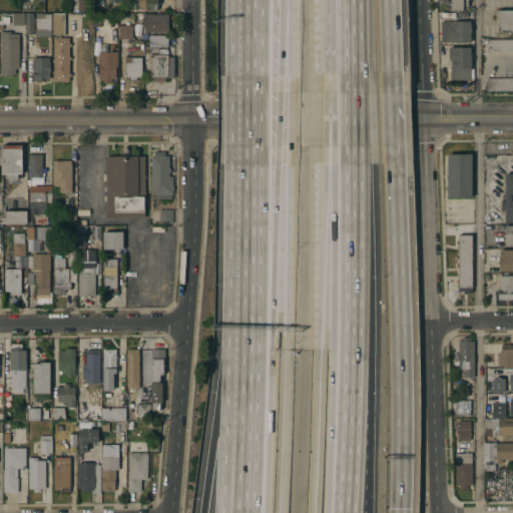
[(156,0),(156,10),(128,11),(128,0),(156,0)]
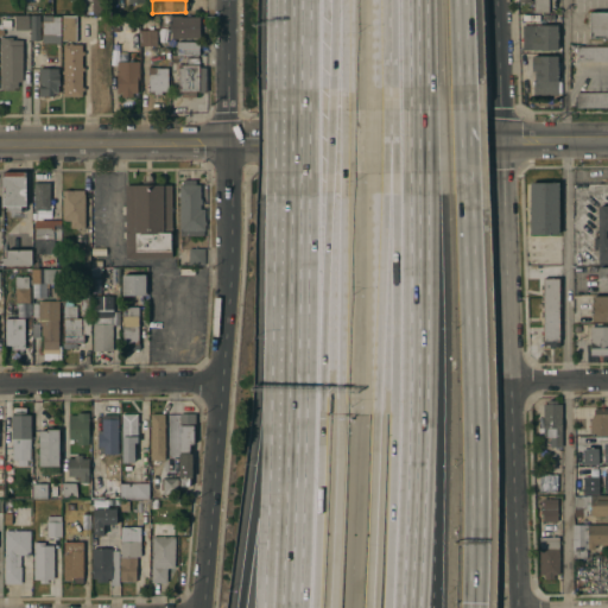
[(533,11),(533,0),(548,0),(548,11),(533,11)]
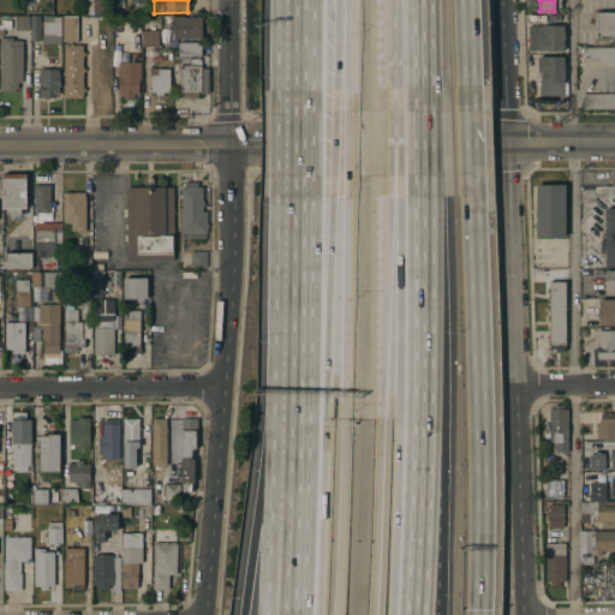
[(614,36),(596,37),(596,10),(614,10),(614,36)]
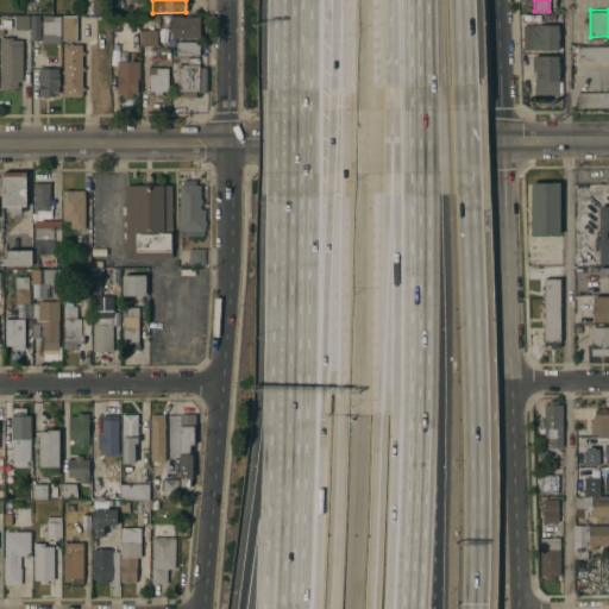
[(16,17),(29,17),(29,31),(16,31),(16,17)]
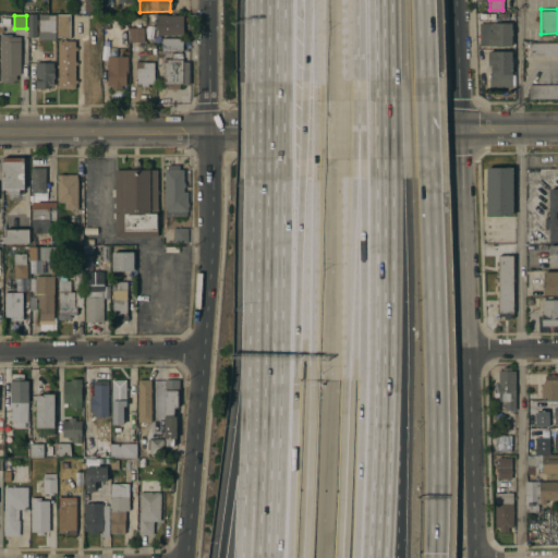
[(28,15),(37,15),(37,21),(37,25),(36,25),(36,39),(28,39),(28,15)]
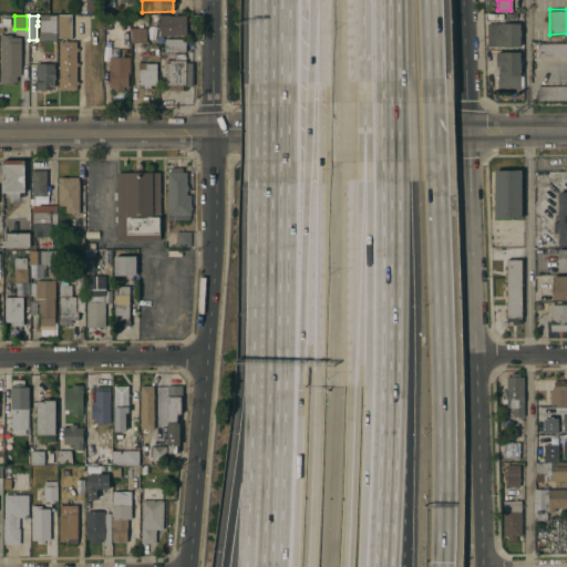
[(57,41),(55,41),(55,43),(52,43),(52,41),(40,41),(40,16),(49,16),(49,17),(57,17),(57,41)]
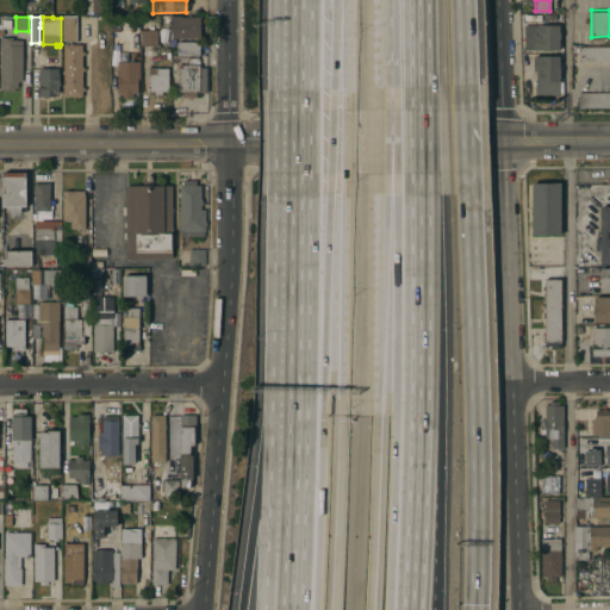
[(76,43),(62,43),(62,17),(78,17),(76,43)]
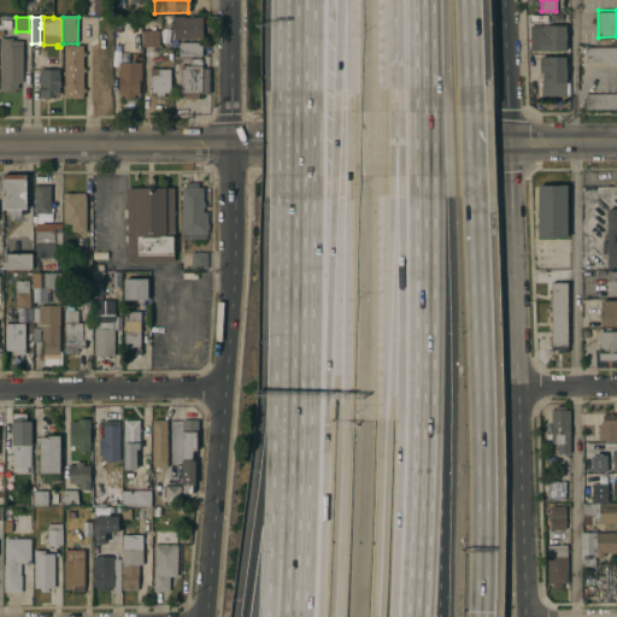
[(183,40),(183,41),(174,41),(174,34),(171,34),(171,18),(183,18),(183,19),(201,19),(201,29),(209,29),(209,37),(201,37),(201,40),(183,40)]
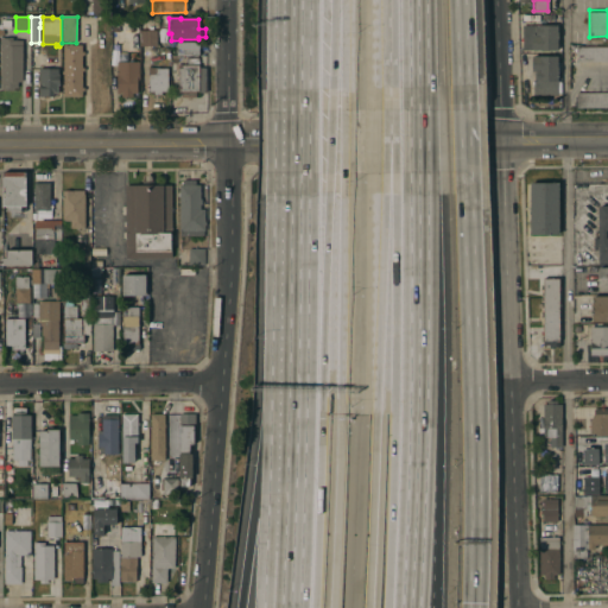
[(557,31),(558,31),(558,37),(557,37),(557,49),(523,49),(523,24),(557,24),(557,31)]
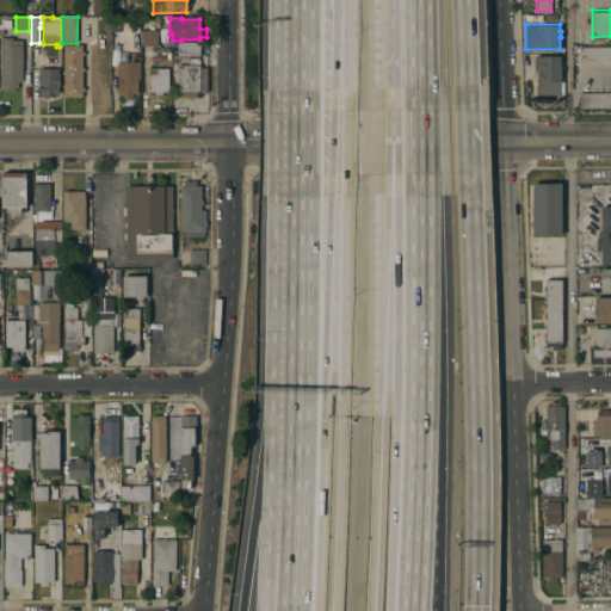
[(156,31),(156,48),(141,48),(141,32),(156,31)]
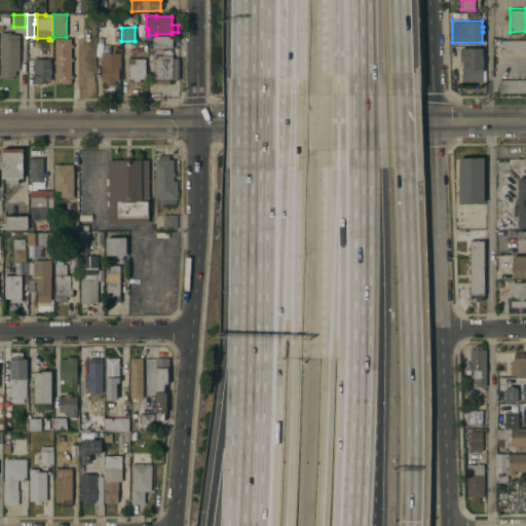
[(0,33),(10,33),(10,35),(19,35),(19,71),(14,71),(14,76),(11,76),(11,78),(0,78),(0,33)]
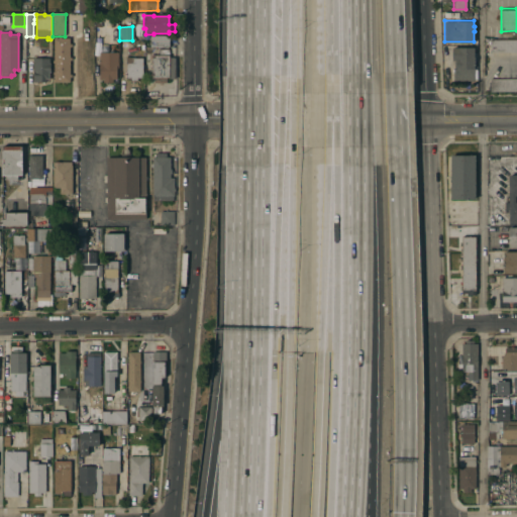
[(149,47),(149,36),(169,36),(169,46),(149,47)]
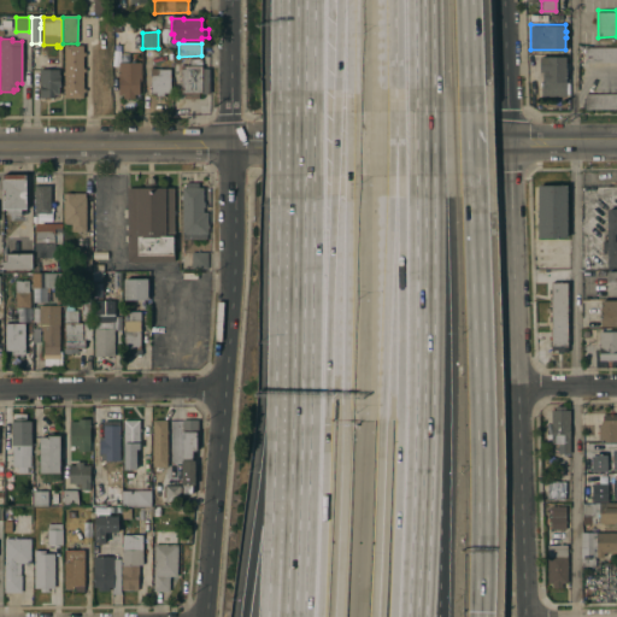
[(83,54),(86,54),(86,57),(83,57),(83,70),(86,70),(86,74),(83,74),(83,90),(86,90),(86,93),(83,93),(83,100),(65,100),(65,90),(63,90),(63,87),(64,87),(64,76),(63,76),(63,74),(65,74),(65,47),(70,47),(70,45),(74,45),(74,47),(83,47),(83,54)]
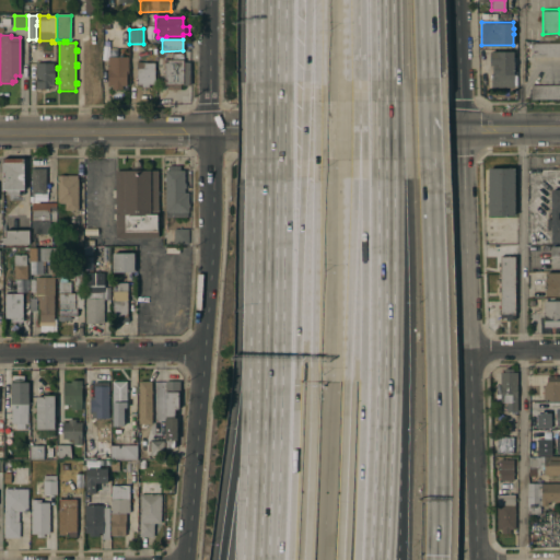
[(559,97),(531,97),(531,84),(559,83),(559,55),(525,55),(525,42),(559,41),(559,97)]
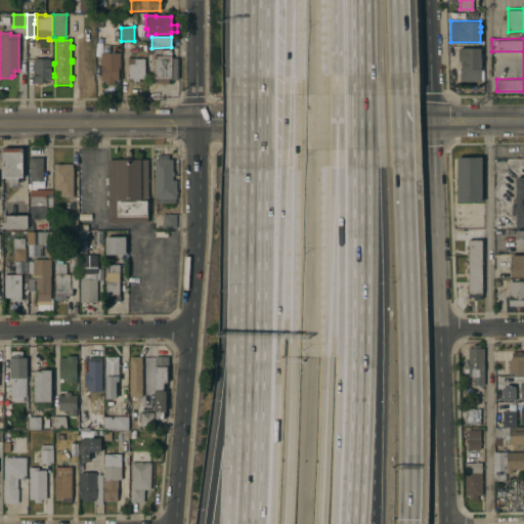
[(480,80),(460,80),(460,60),(457,60),(457,47),(480,47),(480,80)]
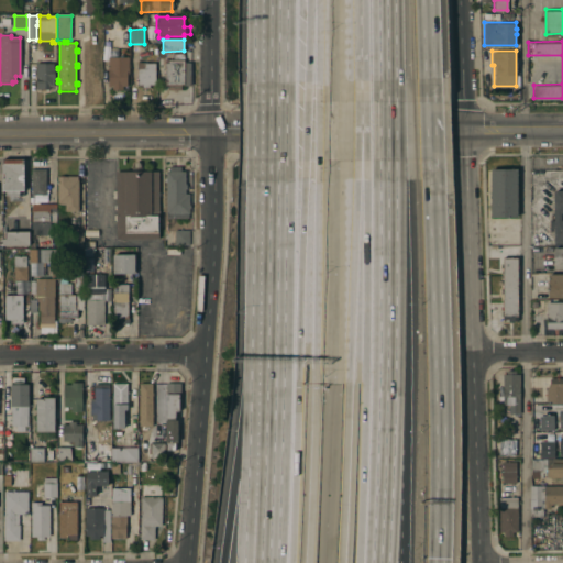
[(184,86),(180,86),(180,91),(167,91),(167,86),(164,86),(164,62),(172,61),(172,55),(183,55),(184,86)]
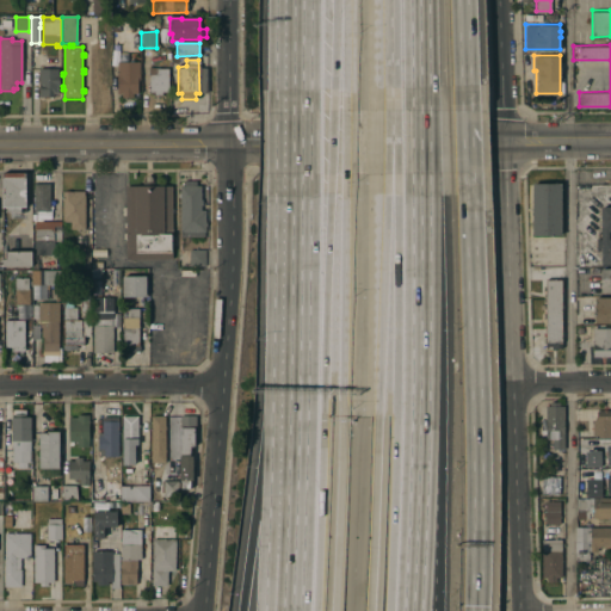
[(139,81),(136,81),(136,96),(131,96),(131,99),(121,99),(121,96),(116,96),(116,63),(139,63),(139,81)]
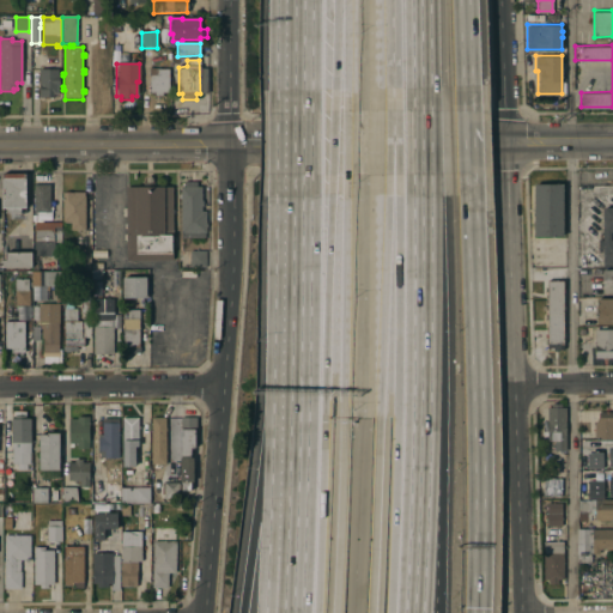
[(40,71),(50,70),(50,71),(59,71),(59,76),(60,76),(60,86),(59,86),(59,95),(54,95),(54,98),(40,98),(40,71)]
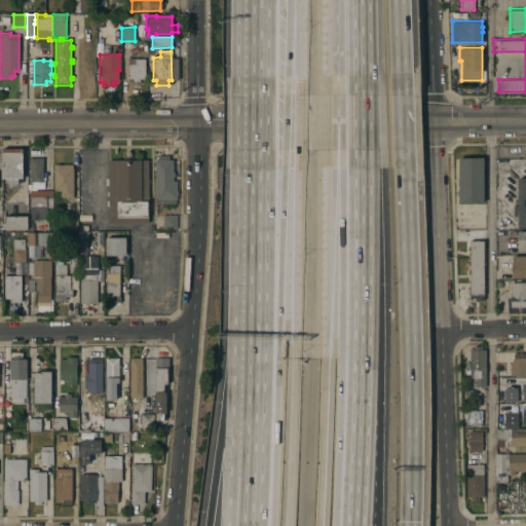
[(145,80),(139,80),(139,83),(132,83),(132,80),(127,80),(127,60),(134,60),(144,60),(145,80)]
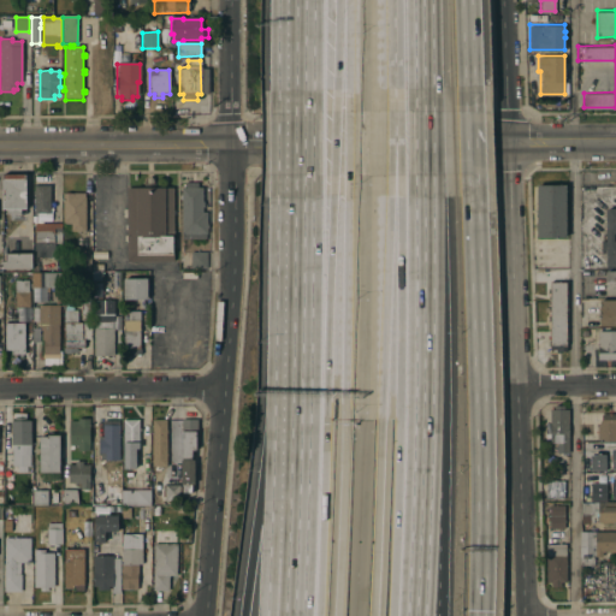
[(27,214),(7,214),(7,209),(3,209),(3,176),(25,176),(27,214)]
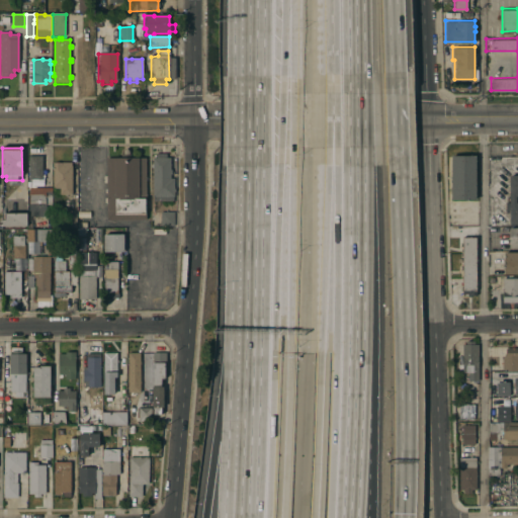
[(476,198),(451,198),(451,154),(476,154),(476,198)]
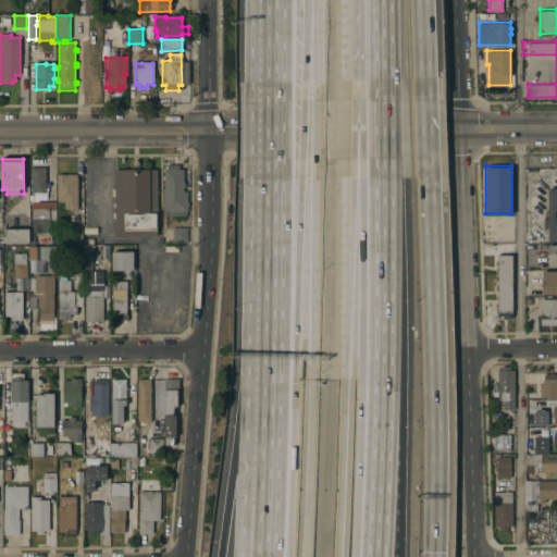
[(45,194),(32,194),(32,169),(45,169),(45,194)]
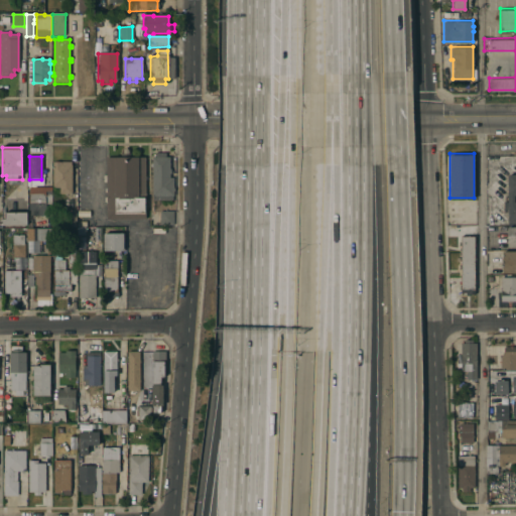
[(152,158),(156,158),(156,157),(162,157),(162,158),(169,158),(169,170),(170,170),(170,174),(169,174),(169,178),(172,178),(172,197),(152,197),(152,158)]
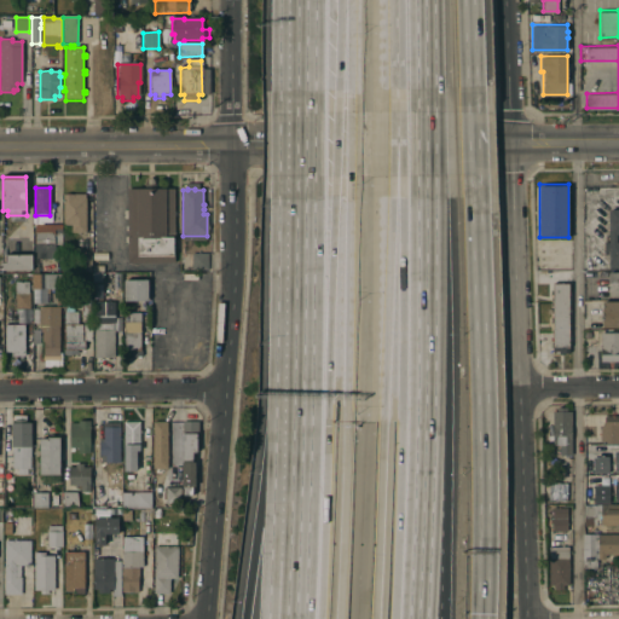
[(173,244),(175,244),(175,252),(173,252),(173,264),(127,264),(127,190),(173,190),(173,244)]
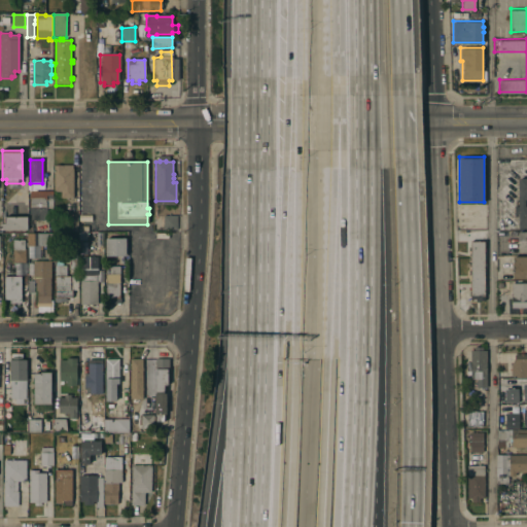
[(73,170),(73,199),(61,199),(61,192),(55,192),(55,166),(73,166),(73,170)]
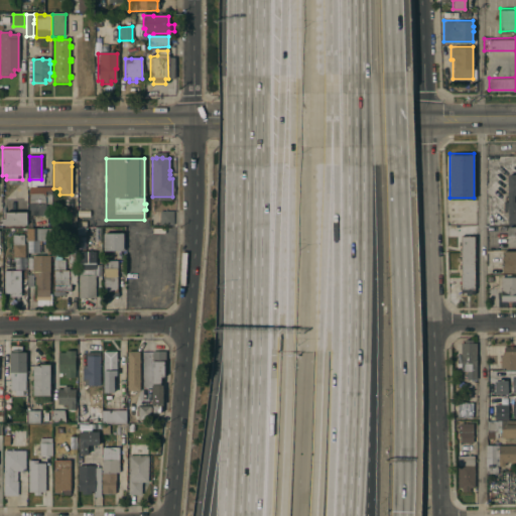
[(515,221),(507,221),(507,211),(504,211),(503,201),(507,201),(507,173),(515,172),(515,194),(514,195),(514,201),(515,201),(515,221)]
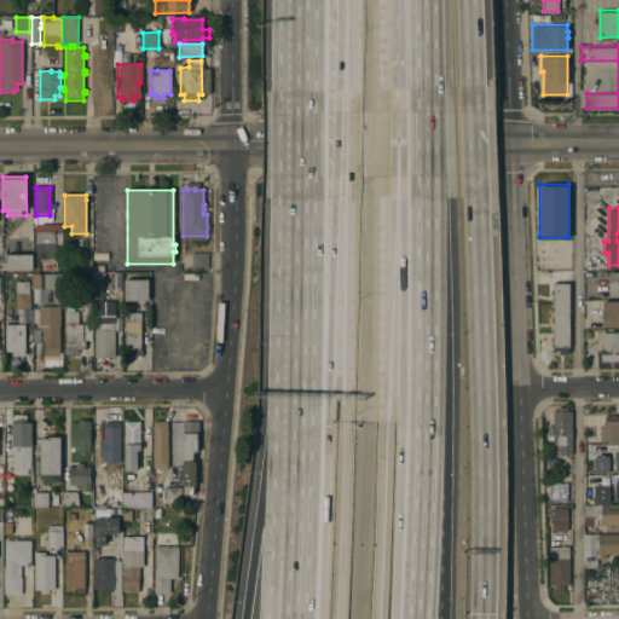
[(35,259),(35,226),(62,226),(62,246),(56,246),(55,259),(35,259)]
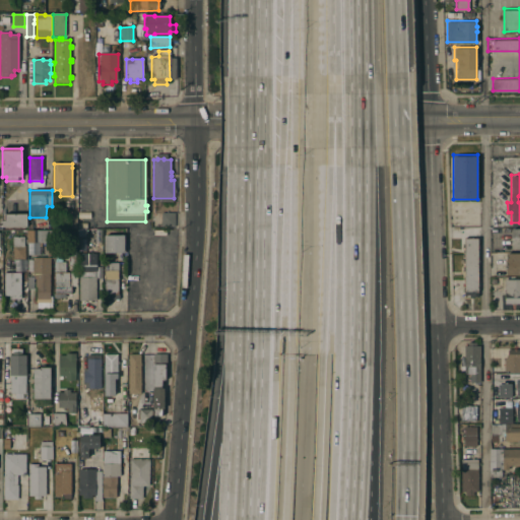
[(174,213),(174,228),(160,226),(160,213),(174,213)]
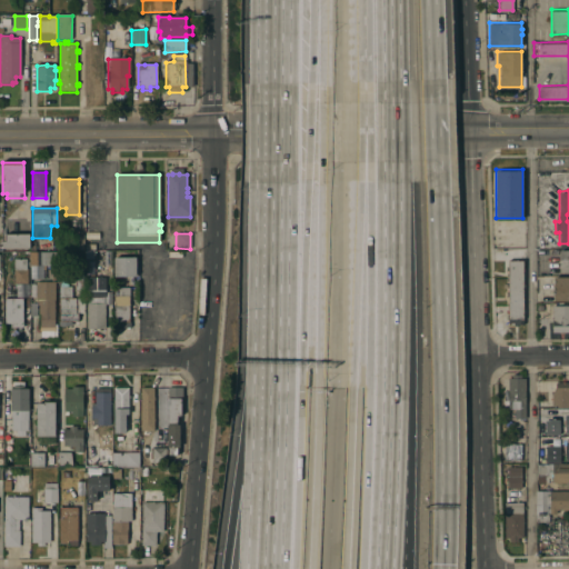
[(3,249),(3,243),(6,243),(6,236),(29,236),(29,249),(3,249)]
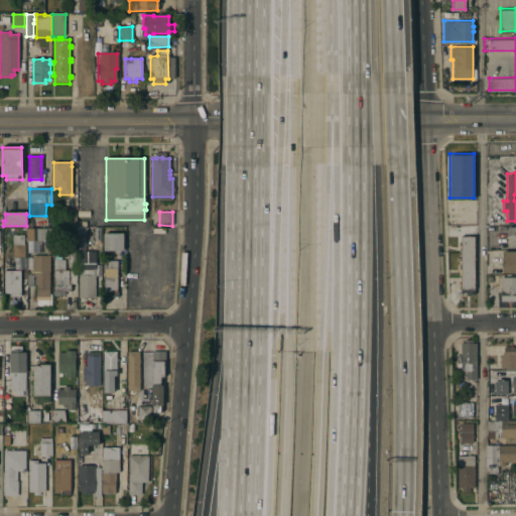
[(76,214),(76,228),(62,228),(62,214),(76,214)]
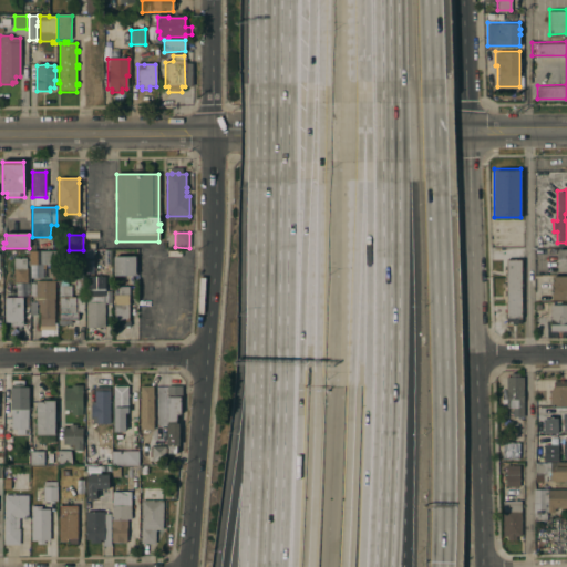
[(566,269),(557,270),(557,248),(566,248),(566,269)]
